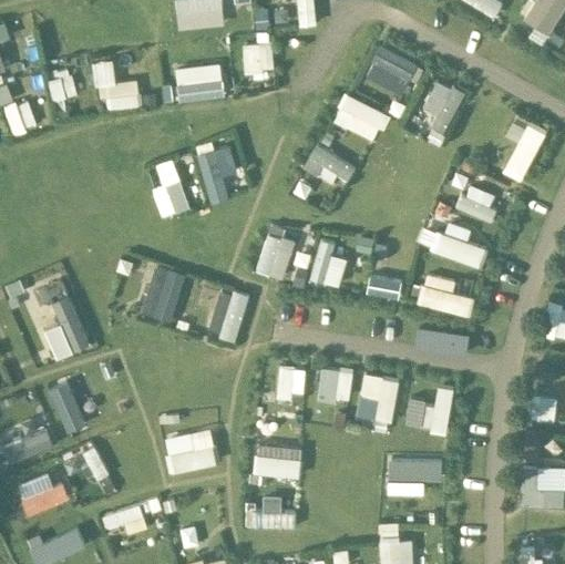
[(174,0),(176,13),(223,9),(221,0),(174,0)]
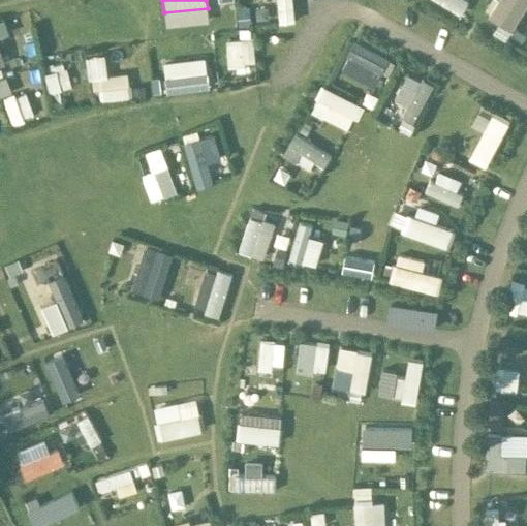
[(277,0),(279,26),(295,25),(292,0),(277,0)]
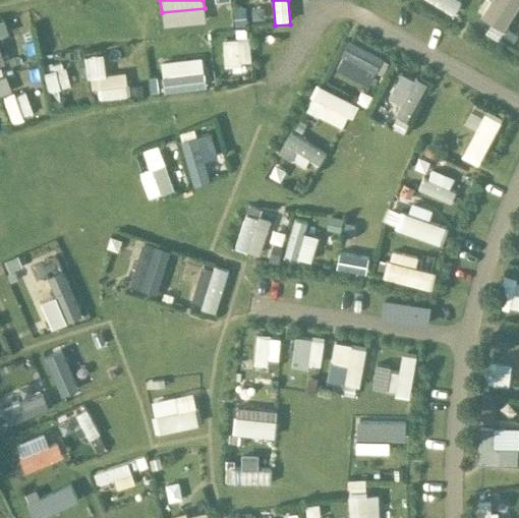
[(452,0),(423,0),(454,18),(461,5),(452,0)]
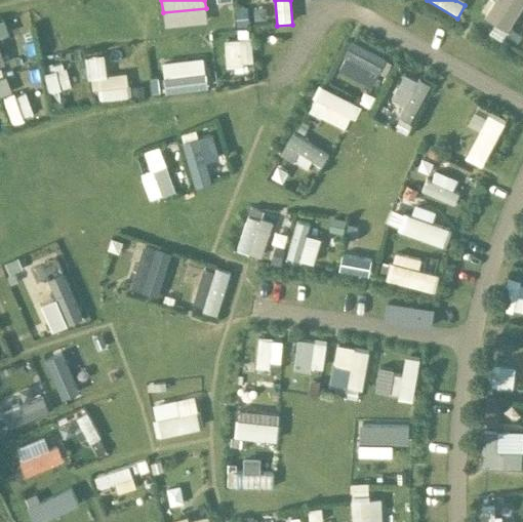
[(522,0),(492,0),(481,18),(505,33),(522,3),(522,0)]
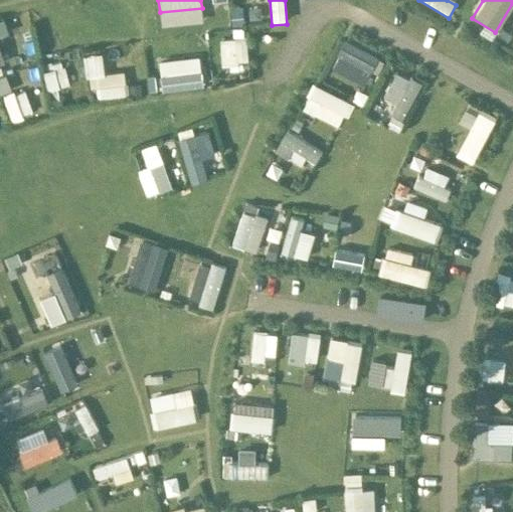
[(246,65),(247,41),(220,40),(219,64),(246,65)]
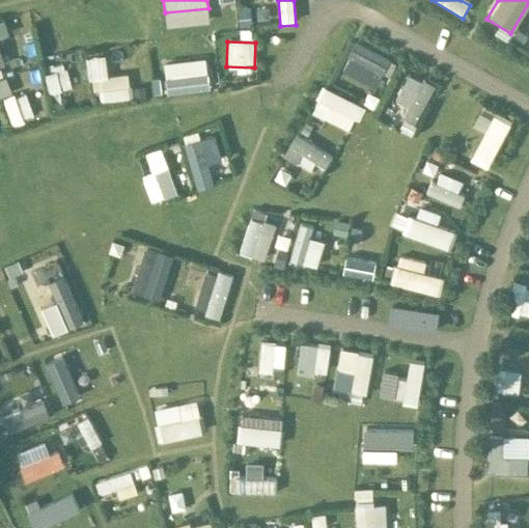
[(356,43),(347,58),(383,77),(391,61),(356,43)]
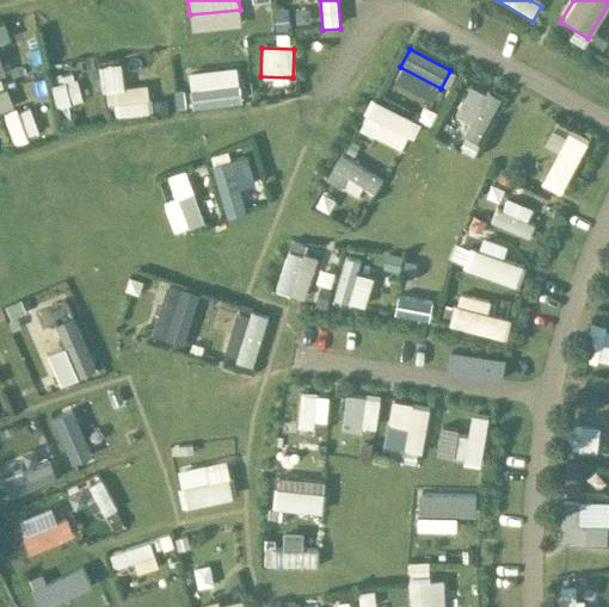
[(121,66),(103,67),(105,119),(151,116),(149,86),(123,88),(121,66)]
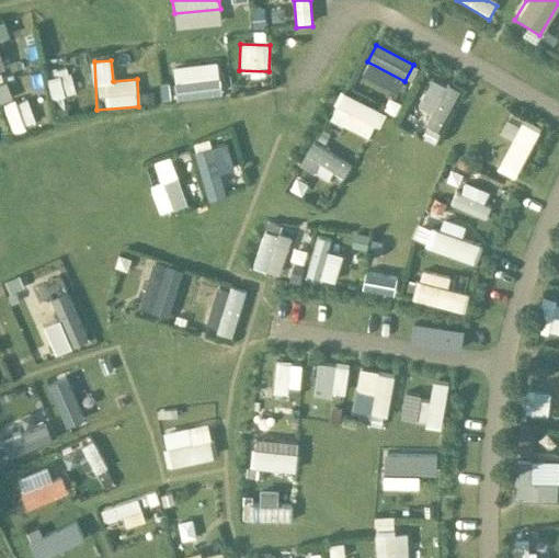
[(68,70),(46,76),(52,100),(73,94),(68,70)]
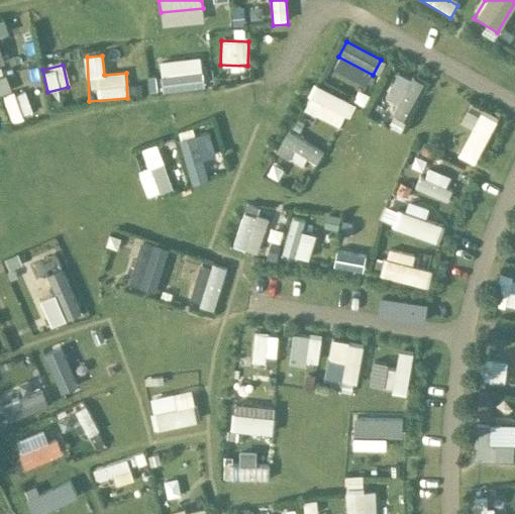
[(162,81),(164,93),(204,88),(203,76),(162,81)]
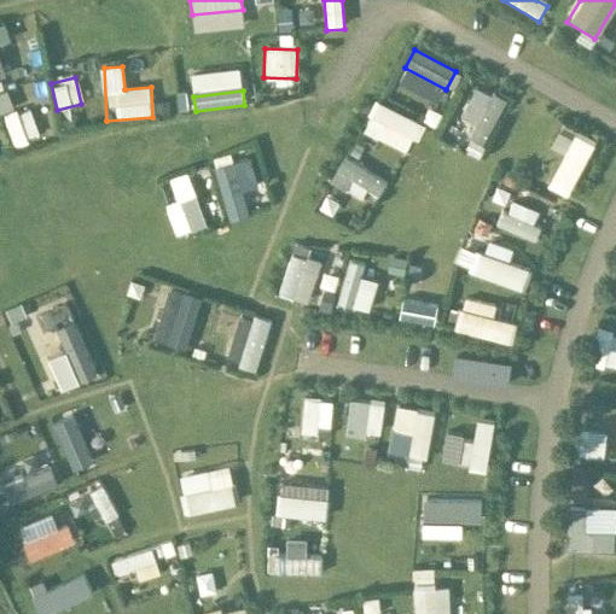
[(475,128),(469,140),(482,147),(506,104),(492,95),(490,99),(476,92),(460,120),(475,128)]
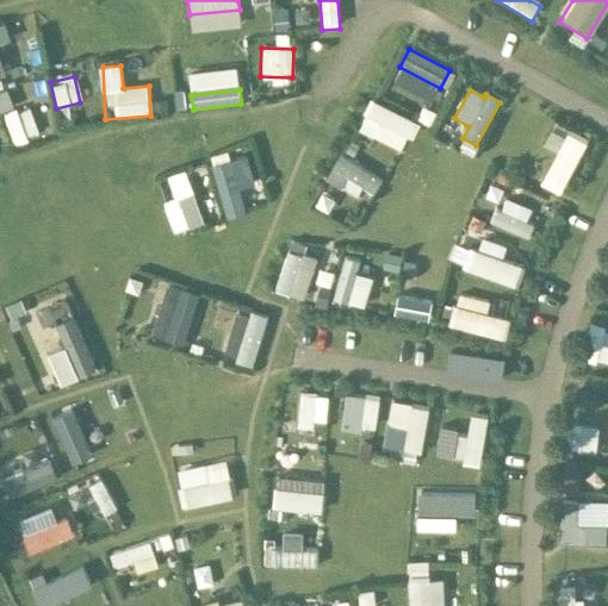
[(372,102),(365,118),(411,141),(419,125),(372,102)]
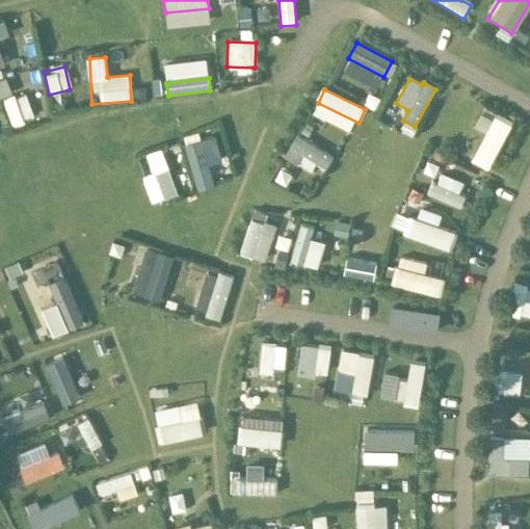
[(4,100),(10,126),(31,121),(26,96),(4,100)]
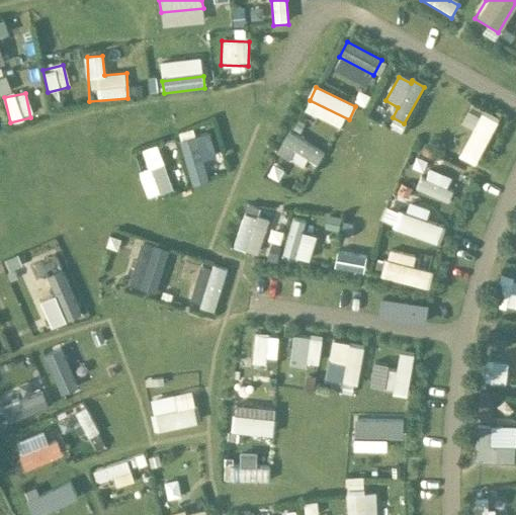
[(456,158),(473,166),(498,120),(482,112),(456,158)]
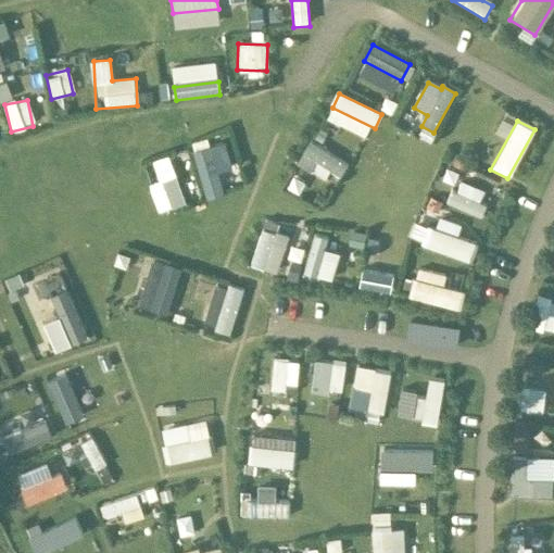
[(310,143),(302,155),(340,179),(348,167),(310,143)]
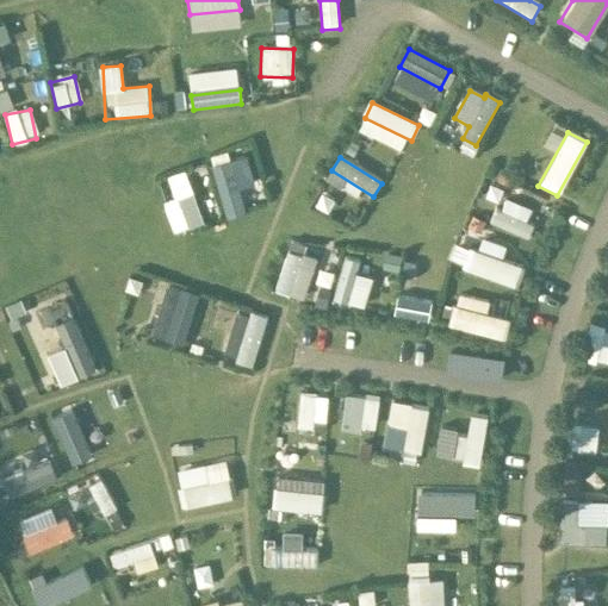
[(212,169),(228,220),(243,216),(228,164),(212,169)]
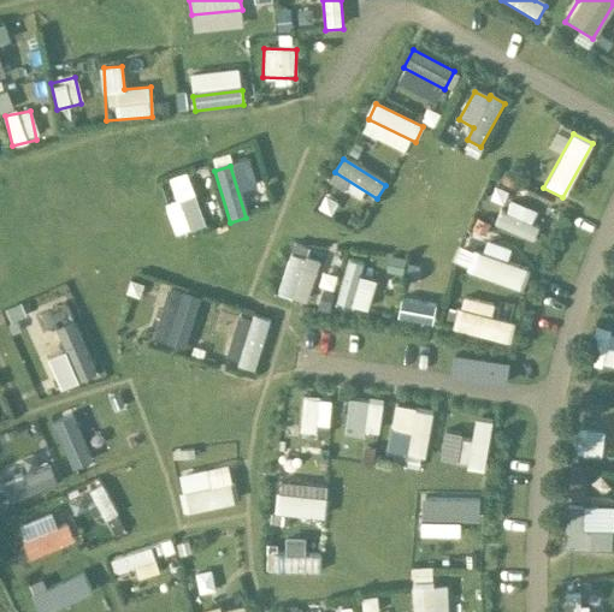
[(158,183),(176,236),(205,226),(187,173),(158,183)]
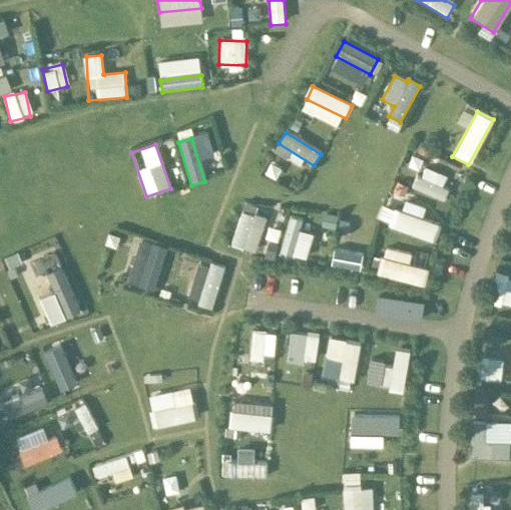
[(448,191),(416,177),(411,188),(443,203),(448,191)]
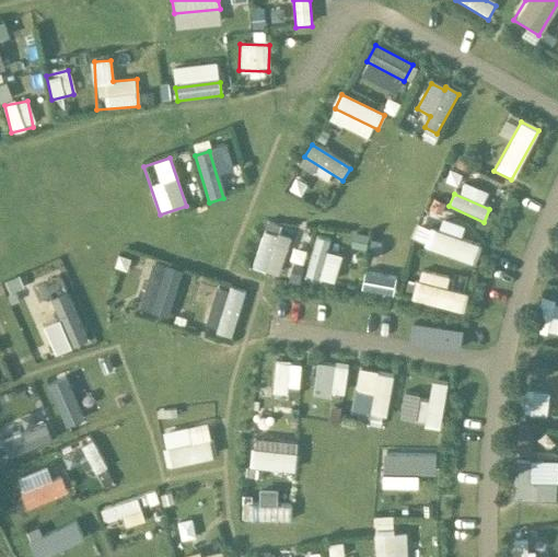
[(266,222),(264,230),(291,236),(293,229),(266,222)]
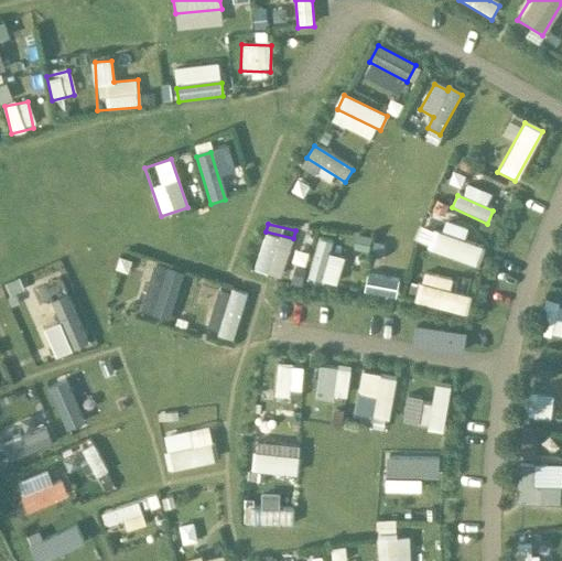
[(486,249),(434,230),(428,249),(479,268),(486,249)]
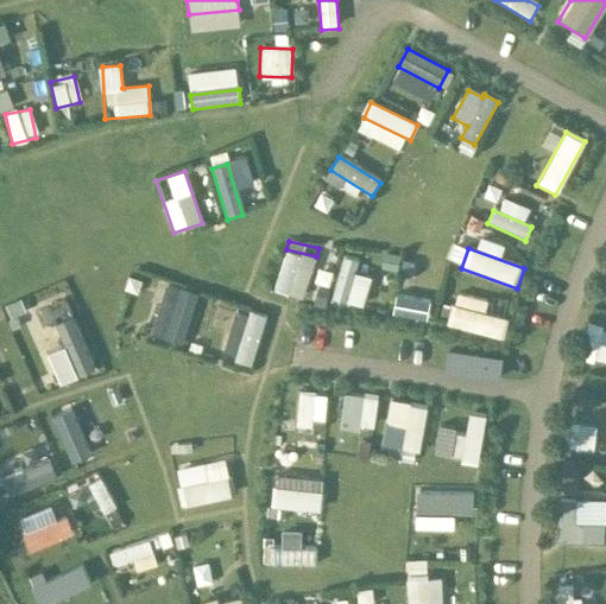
[(301,258),(286,253),(273,292),(288,297),(301,258)]
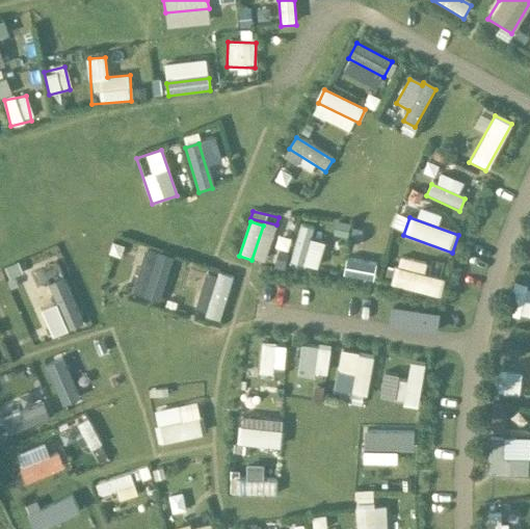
[(301,226),(289,263),(301,267),(313,230),(301,226)]
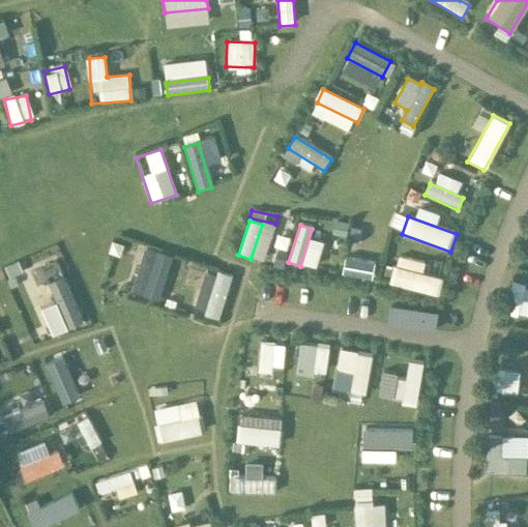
[(132,294),(143,297),(157,254),(145,250),(132,294)]
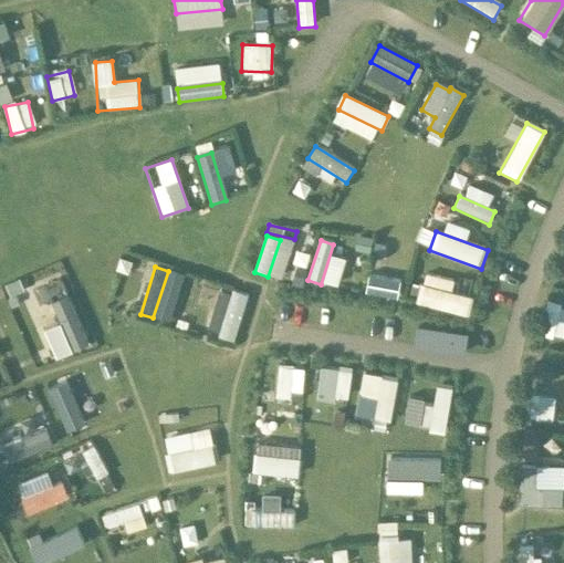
[(168,271),(153,318),(169,323),(184,275),(168,271)]
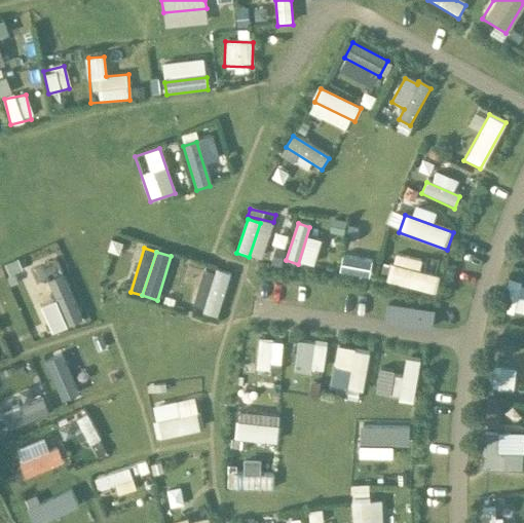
[(369,277),(372,260),(342,255),(339,272),(369,277)]
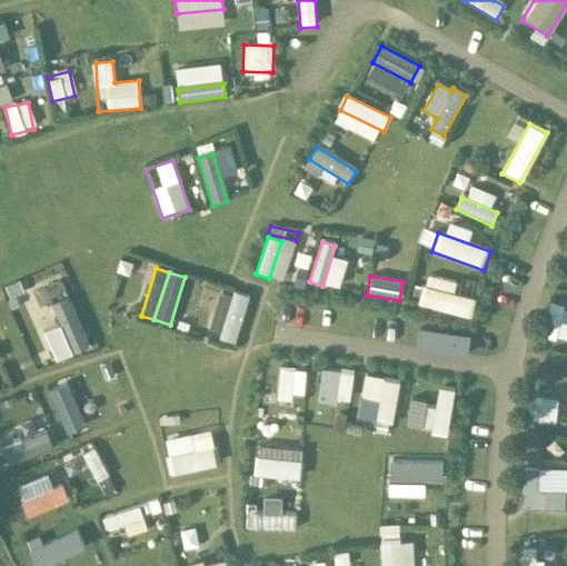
[(423,288),(418,307),(471,320),(476,303),(423,288)]
